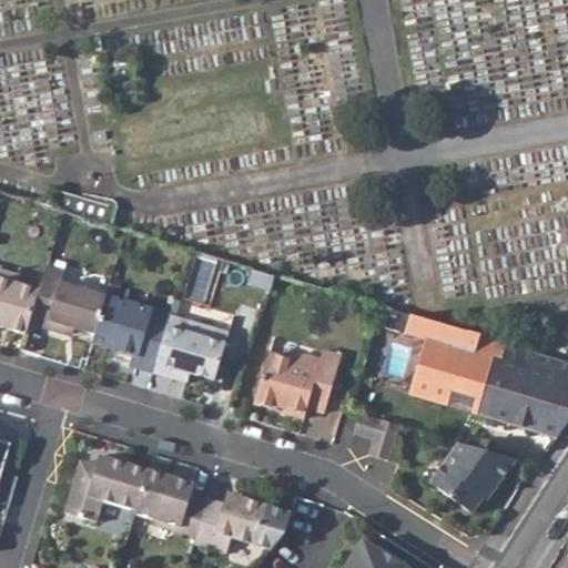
[(38,292),(29,324),(66,335),(68,327),(74,328),(94,335),(105,296),(105,295),(61,282),(64,272),(46,266),(38,292)]
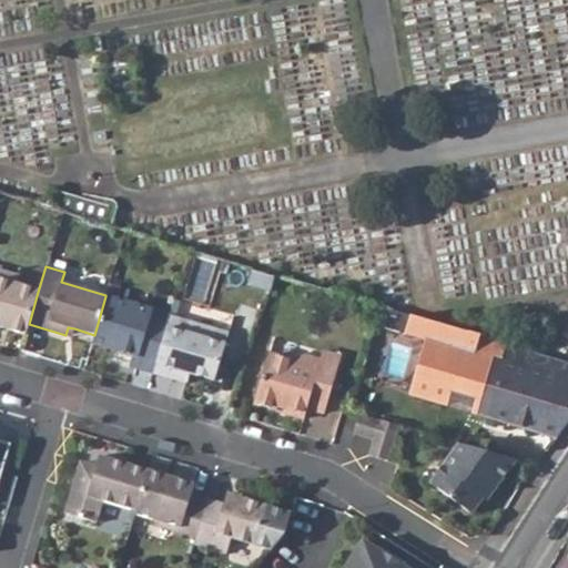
[(273,275),(252,270),(247,283),(270,290),(273,275)]
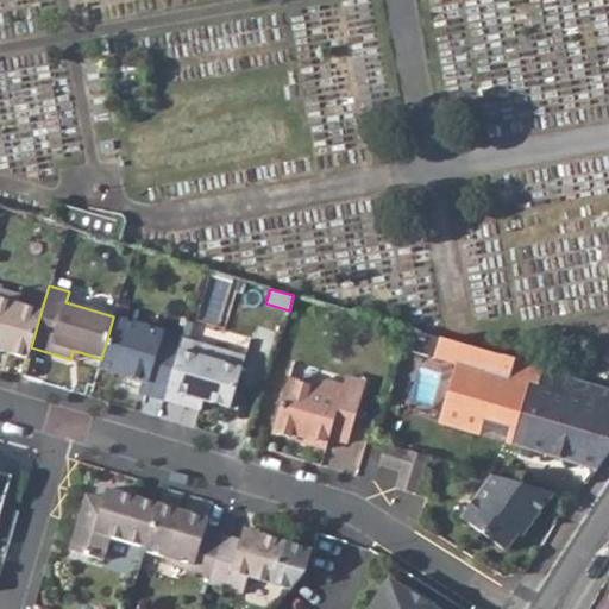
[(0,351),(27,360),(30,349),(31,347),(41,313),(18,306),(20,296),(0,290),(0,351)]
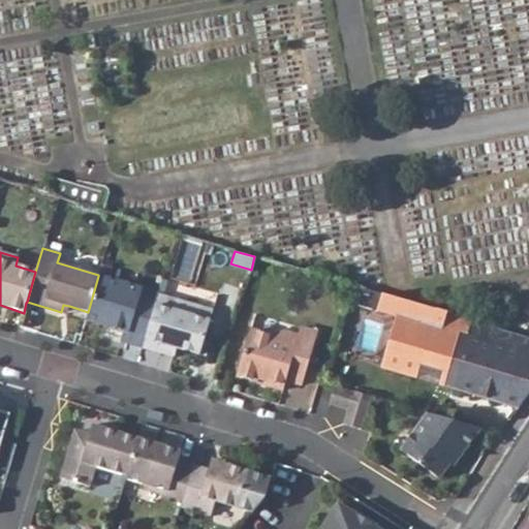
[(88,312),(85,320),(123,331),(120,341),(142,347),(157,294),(157,293),(98,276),(88,312)]
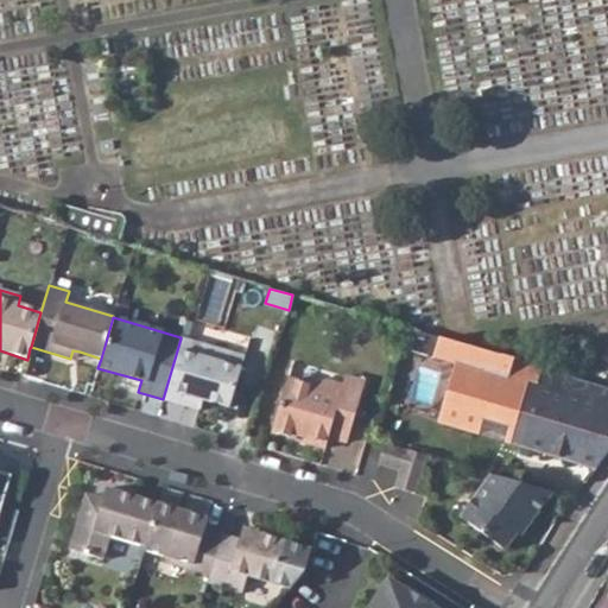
[(407,412),(595,469),(607,451),(607,388),(578,380),(461,344),(419,333),(415,350),(424,354),(407,412)]
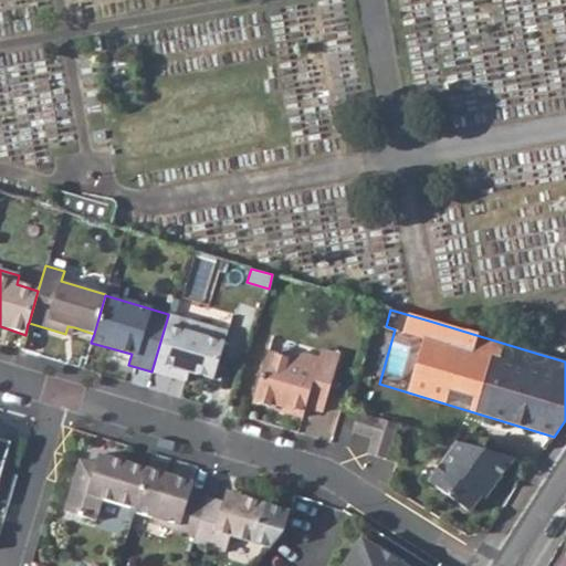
[(168,315),(152,371),(173,378),(175,368),(188,371),(212,379),(227,333),(168,315)]
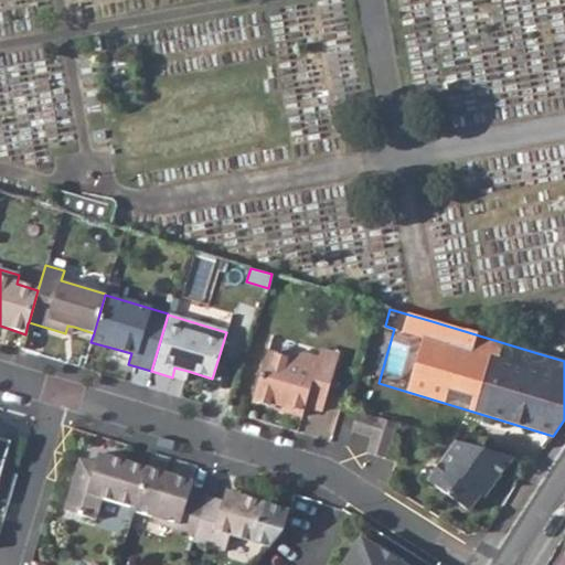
[(320,350),(318,354),(336,361),(338,354),(320,350)]
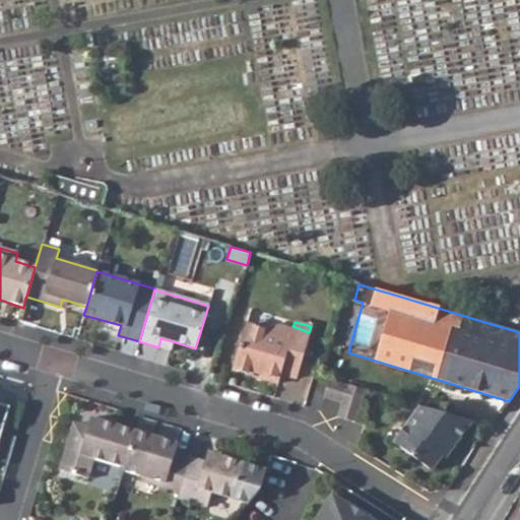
[(232,369),(276,383),(280,373),(296,378),(309,332),(293,326),(291,330),(278,326),(269,331),(245,324),(232,369)]
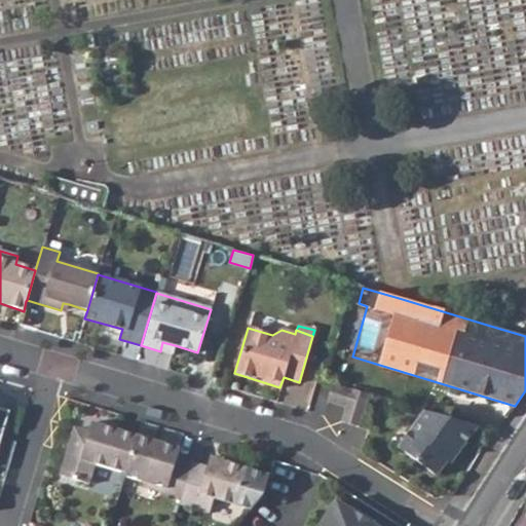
[(175,345),(162,342),(160,351),(172,354),(175,345)]
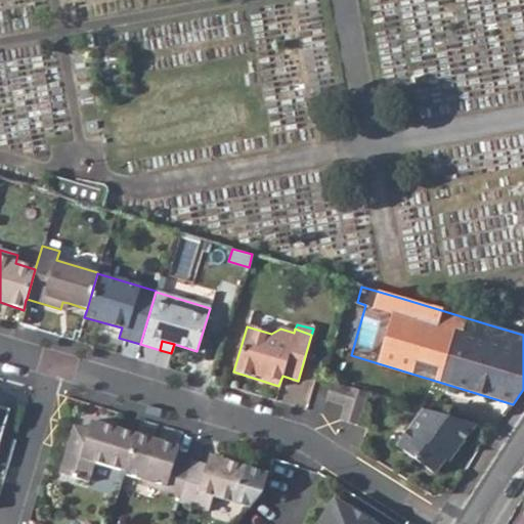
[(328,402),(344,406),(348,391),(333,386),(328,402)]
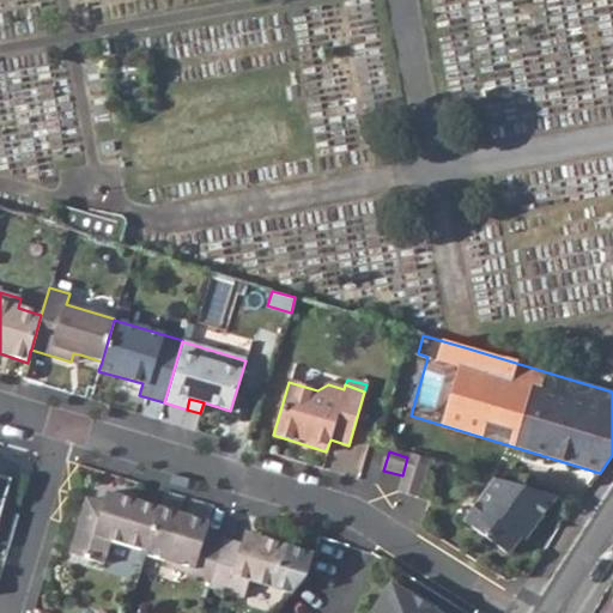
[(420,498),(432,462),(408,454),(407,457),(402,475),(396,492),(420,498)]
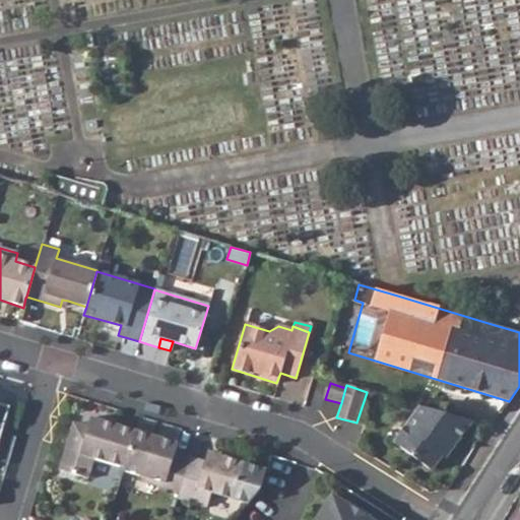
[(0,436),(8,407),(0,404),(0,436)]
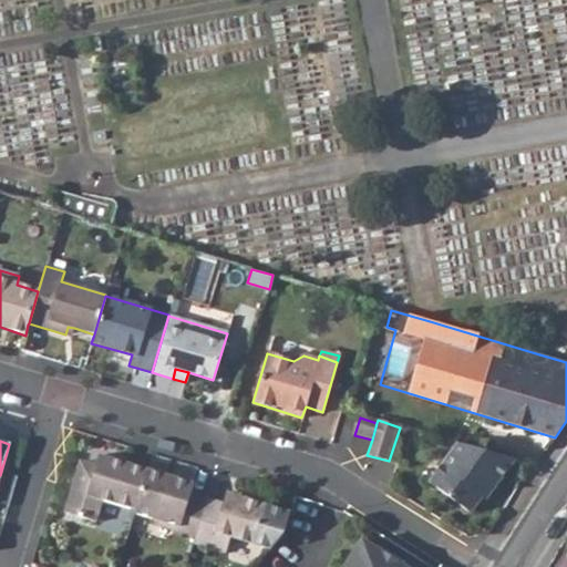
[(459,445),(429,486),(468,515),(481,498),(490,486),(494,490),(514,463),(459,445)]
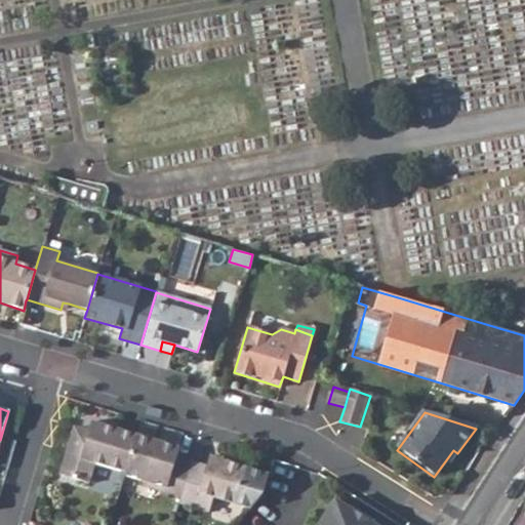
[(77,428),(62,476),(92,485),(98,466),(124,473),(135,435),(94,422),(92,431),(77,428)]
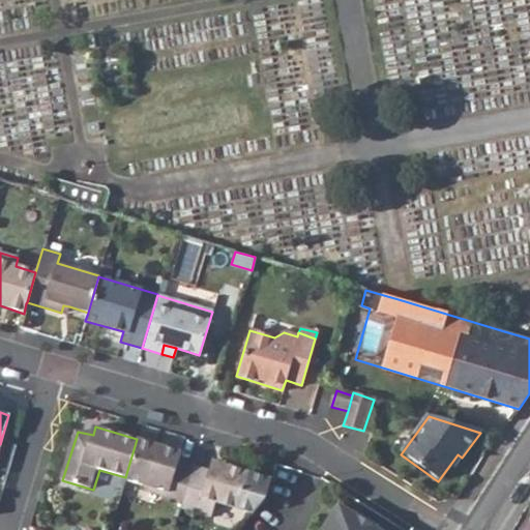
[(183,451),(137,439),(125,477),(125,478),(147,486),(145,490),(182,501),(193,466),(194,465),(180,462),(183,451)]
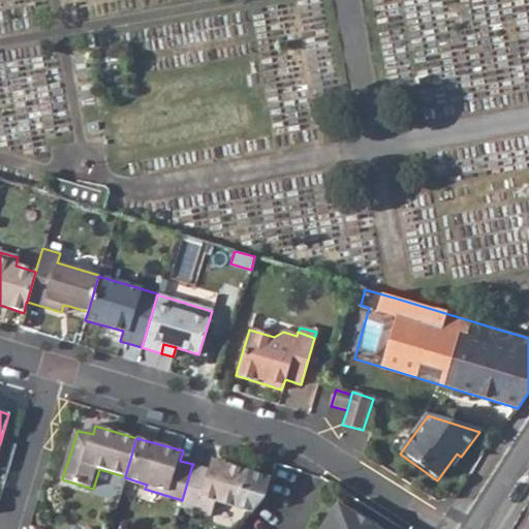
[(454,468),(461,457),(457,454),(448,465),(454,468)]
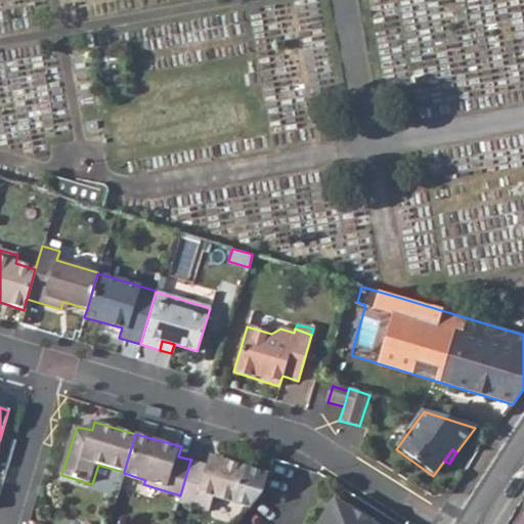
[(215,497),(237,504),(249,508),(261,494),(267,474),(211,456),(209,466),(190,461),(180,495),(178,503),(211,512),(215,497)]
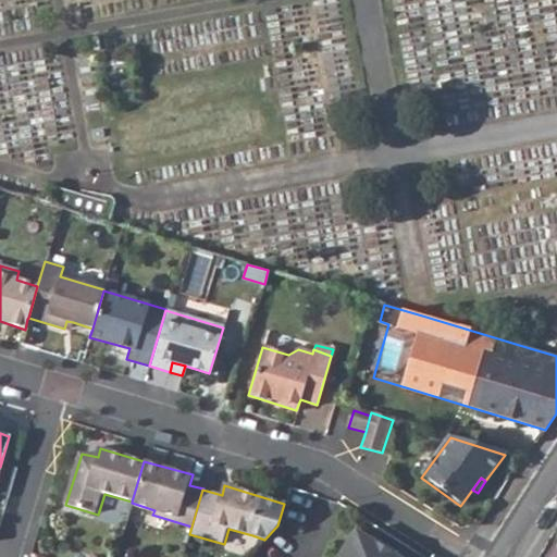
[(390,556),(353,534),(337,556),(390,556)]
